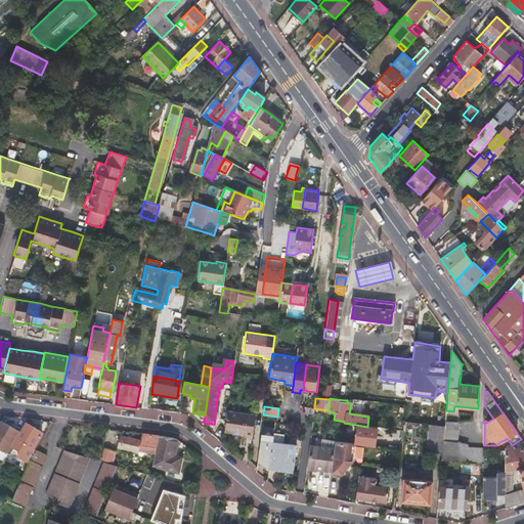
[(223,432),(235,433),(238,412),(226,410),(223,432)]
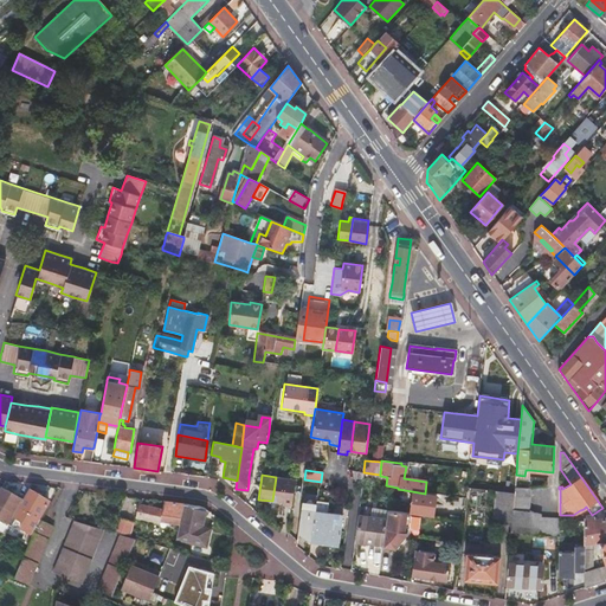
[(282,504),(291,505),(295,479),(276,477),(272,501),(277,502),(282,503),(282,504)]
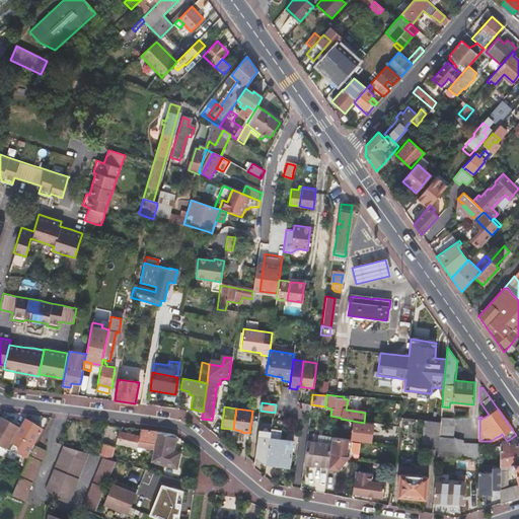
[(437,455),(478,459),(478,445),(463,443),(453,439),(452,439),(454,419),(441,418),(441,421),(440,422),(439,442),(437,455)]
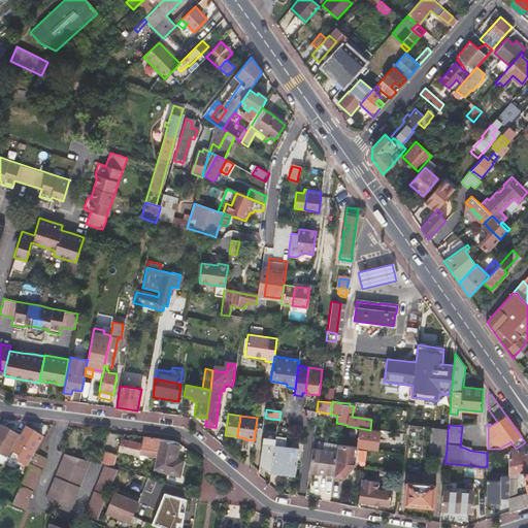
[(0,459),(0,464),(3,466),(9,455),(11,452),(20,437),(0,426),(0,457),(1,458),(0,459)]
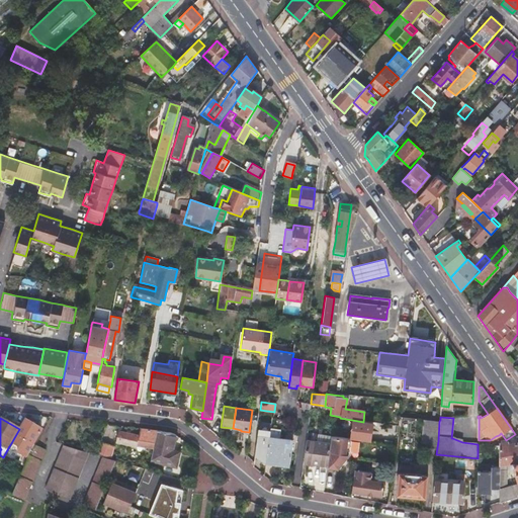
[(422,439),(438,441),(439,421),(424,419),(422,439)]
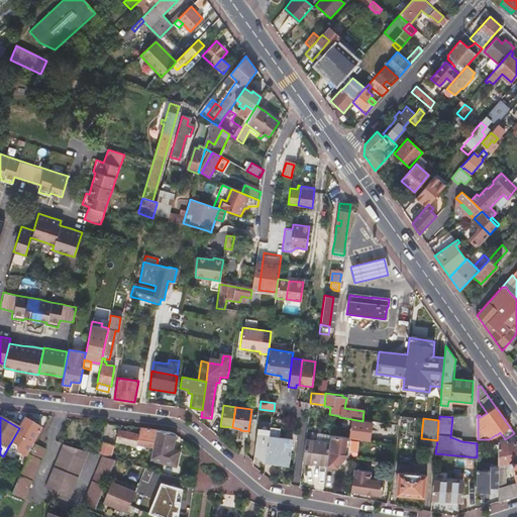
[(41,428),(24,419),(19,428),(11,442),(13,443),(19,446),(17,451),(27,457),(34,444),(32,443),(38,433),(39,433),(39,432),(41,428)]
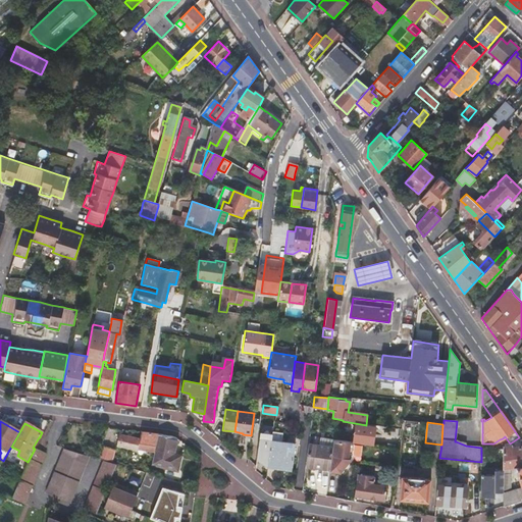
[(353,442),(354,444),(373,446),(375,426),(366,425),(355,423),(353,442)]
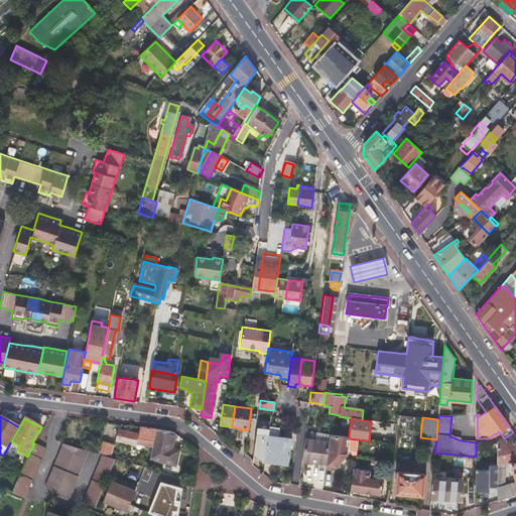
[(256,428),(253,454),(259,455),(258,457),(264,458),(264,461),(265,461),(268,435),(270,426),(269,426),(268,430),(256,428)]
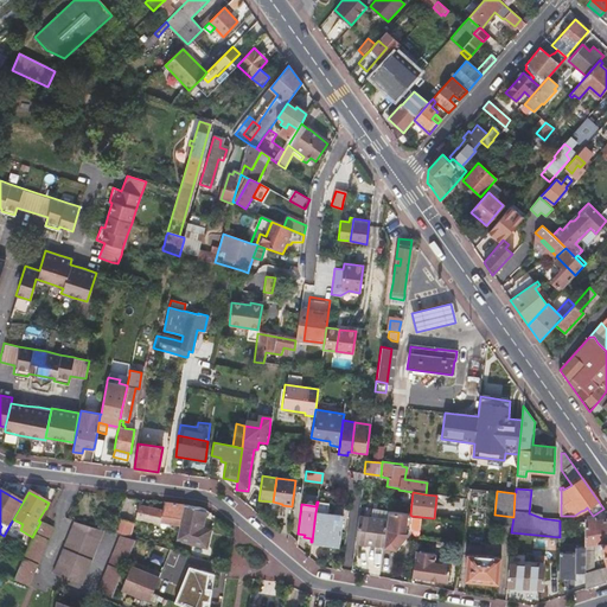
[(315,512),(312,542),(339,545),(343,516),(321,513),(323,503),(318,502),(315,512)]
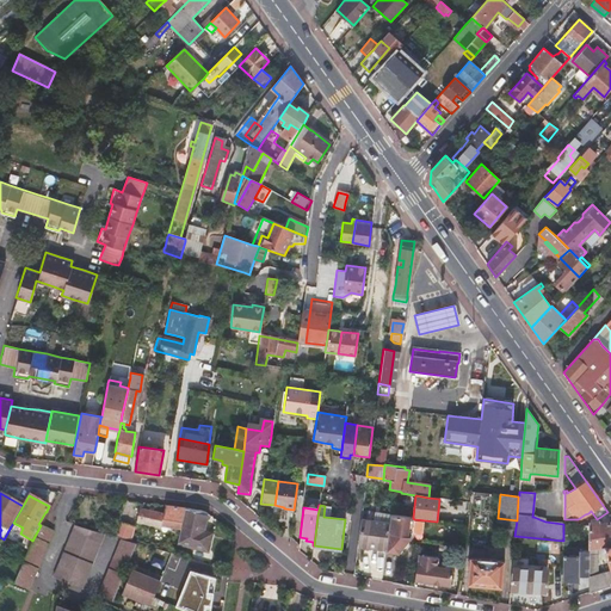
[(185,508),(166,506),(164,514),(135,508),(133,517),(137,518),(137,522),(161,526),(162,523),(176,524),(176,520),(183,522),(185,508)]
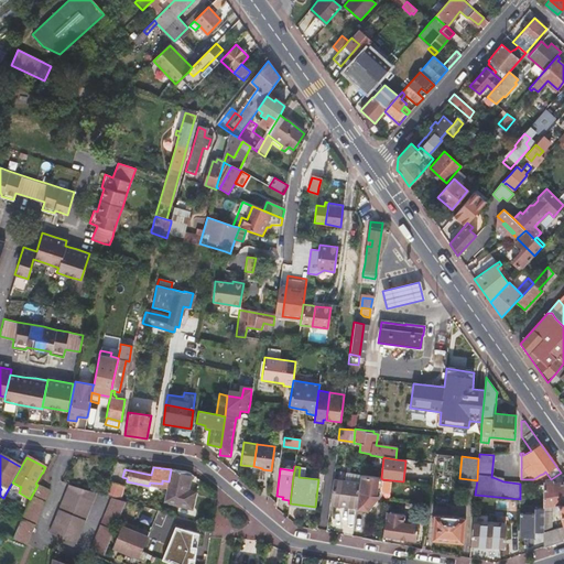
[(191,472),(171,469),(169,481),(167,487),(195,494),(195,492),(188,491),(192,473),(191,472)]
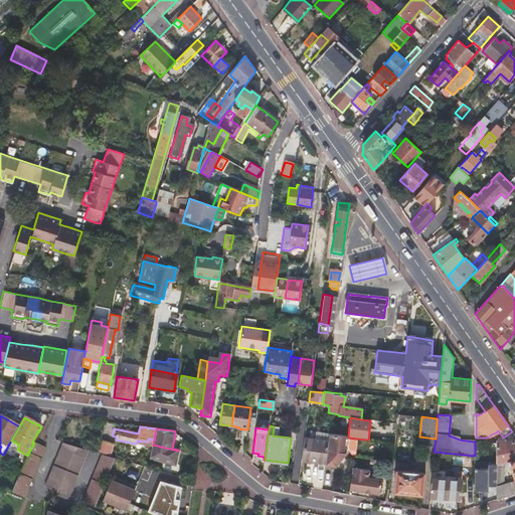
[(315,440),(328,441),(329,435),(319,433),(316,433),(315,440)]
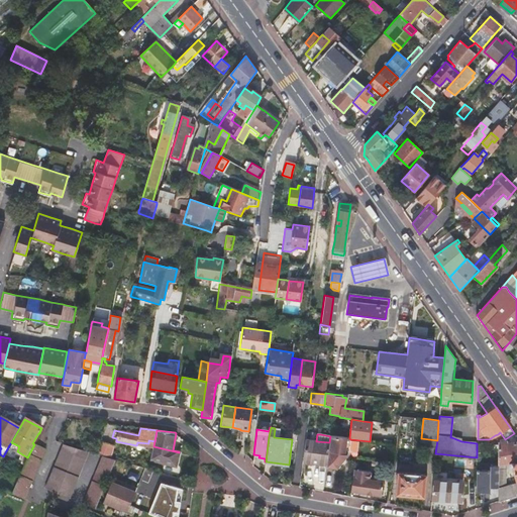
[(329,442),(326,466),(326,467),(335,468),(336,468),(347,453),(347,451),(348,451),(350,439),(349,438),(342,437),(330,436),(329,442)]
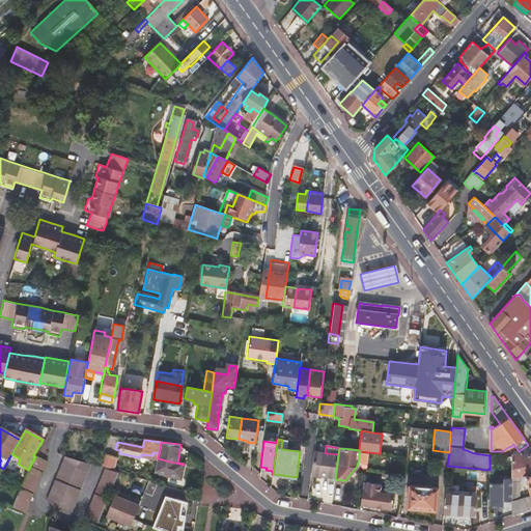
[(313,451),(310,475),(335,478),(338,454),(325,453),(313,451)]
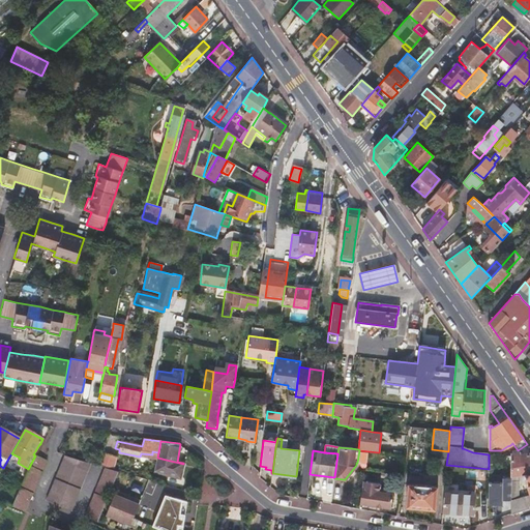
[(525,476),(529,474),(529,458),(529,453),(520,454),(519,452),(519,450),(511,451),(511,453),(511,454),(511,463),(511,477),(511,478),(519,476),(525,476)]
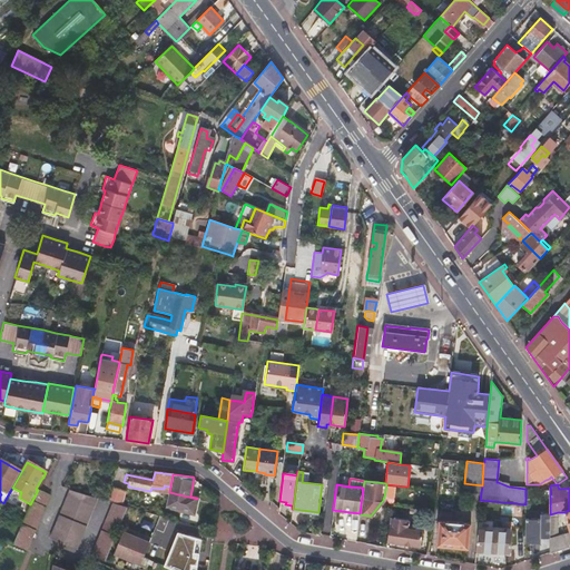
[(111,485),(107,500),(120,504),(125,491),(111,485)]
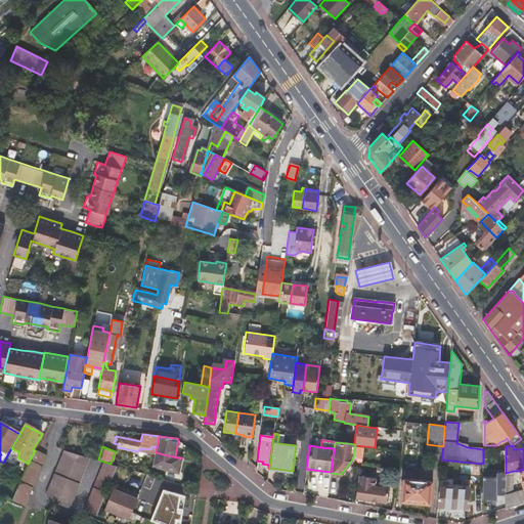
[(63,450),(56,469),(69,474),(81,479),(89,459),(77,454),(63,450)]
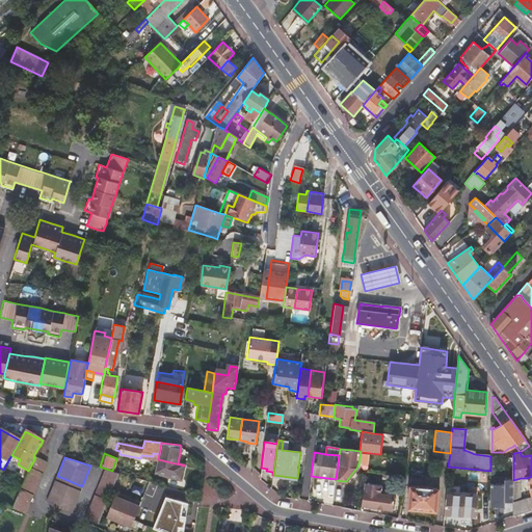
[(36,458),(29,472),(42,477),(48,463),(36,458)]
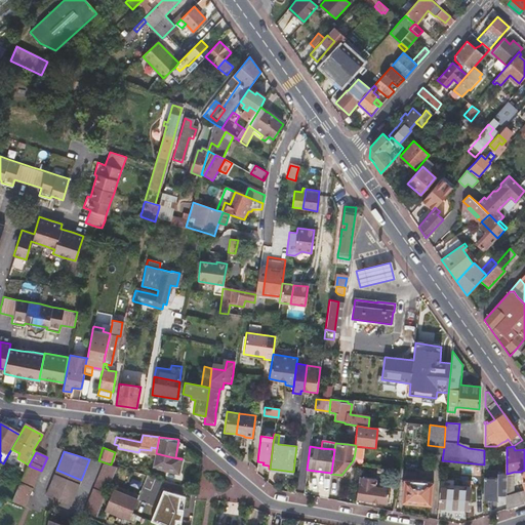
[(182,459),(156,453),(153,468),(178,473),(182,461),(182,459)]
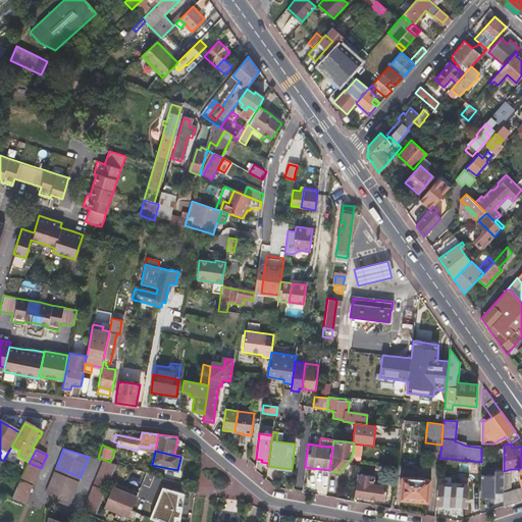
[(103,461),(95,482),(107,487),(116,465),(103,461)]
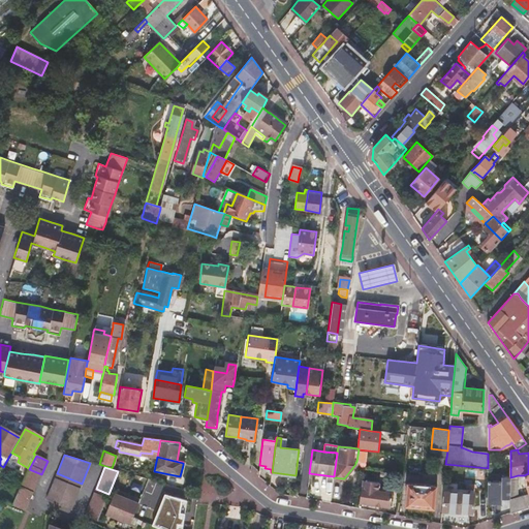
[(41,474),(29,469),(11,506),(24,512),(41,474)]
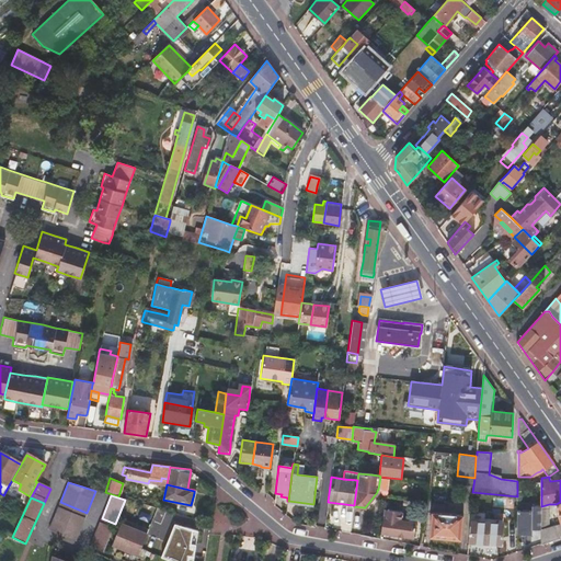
[(73,507),(60,502),(48,530),(61,536),(75,541),(87,513),(73,507)]
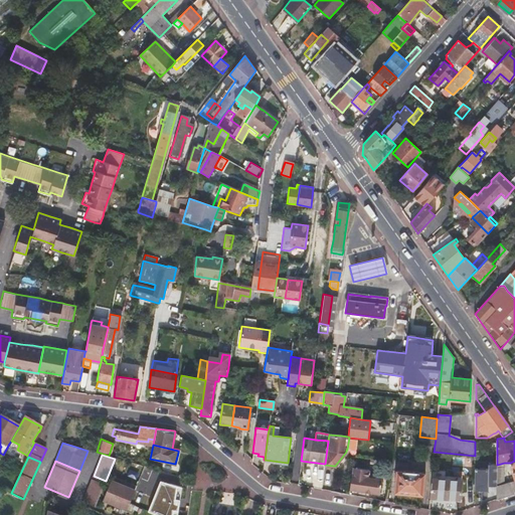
[(488,486),(497,486),(497,480),(497,465),(497,464),(488,464),(488,469),(475,469),(475,490),(488,491),(488,486)]
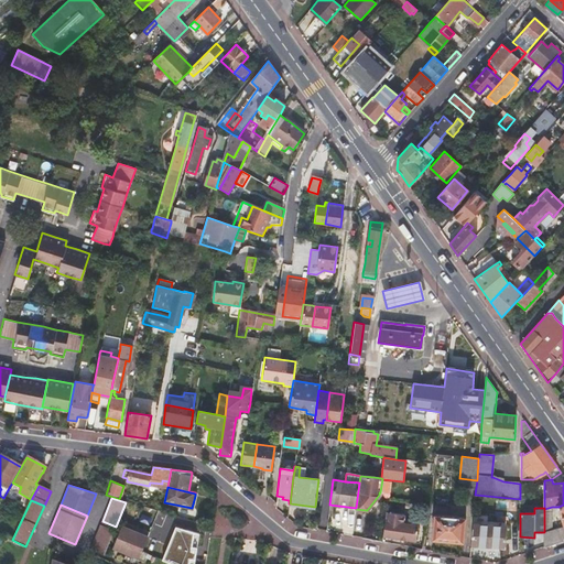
[(386,512),(382,535),(415,540),(418,524),(403,523),(404,514),(386,512)]
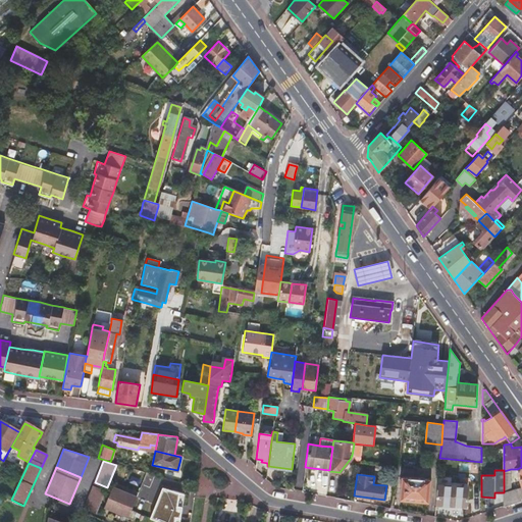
[(399,499),(428,502),(430,479),(402,476),(399,499)]
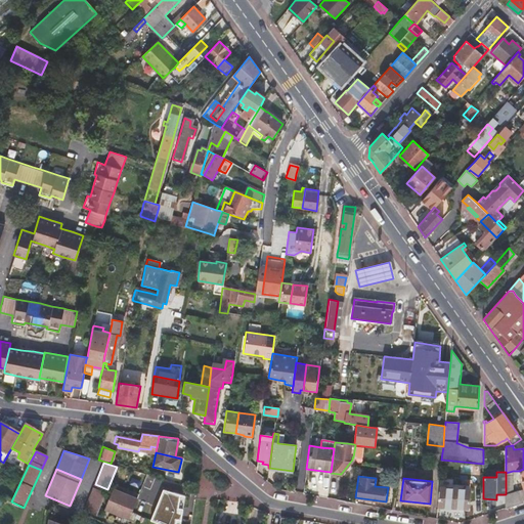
[(439,482),(437,507),(467,509),(469,489),(442,486),(443,483),(439,482)]
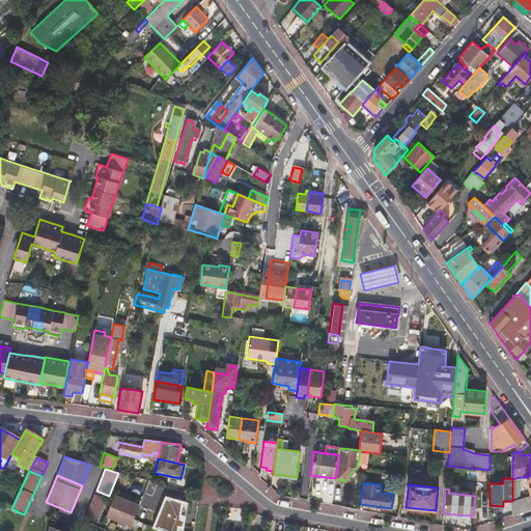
[(109,496),(96,491),(85,519),(98,523),(109,496)]
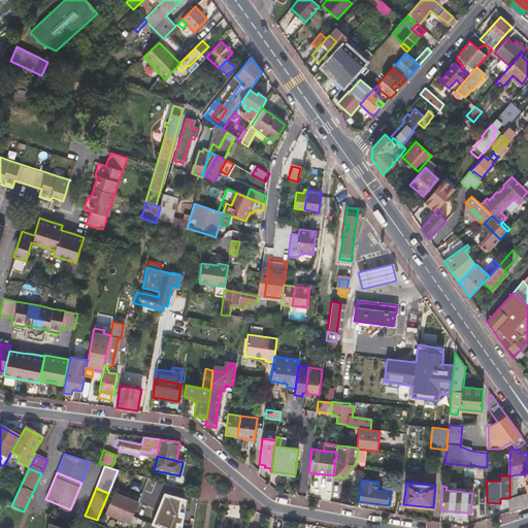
[(114,490),(112,495),(126,500),(137,505),(139,500),(128,495),(114,490)]
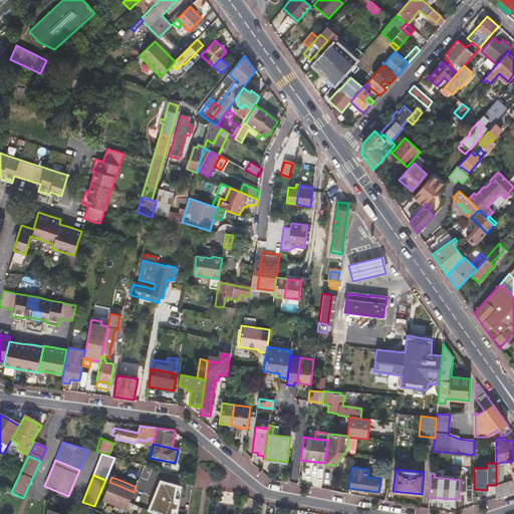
[(496,485),(496,499),(513,493),(513,486),(512,481),(503,483),(496,485)]
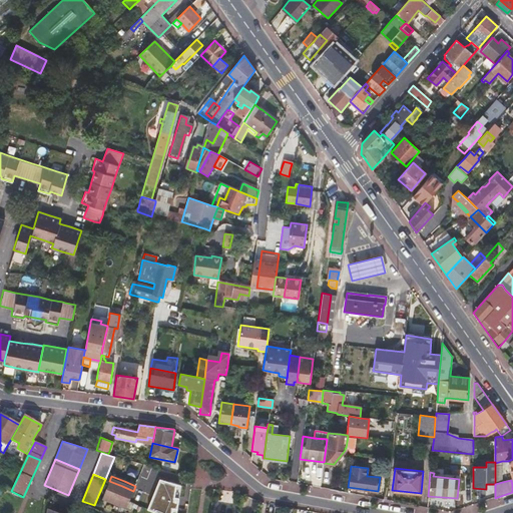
[(122,486),(109,481),(104,493),(102,499),(107,501),(114,504),(121,507),(126,509),(128,503),(133,491),(122,486)]
